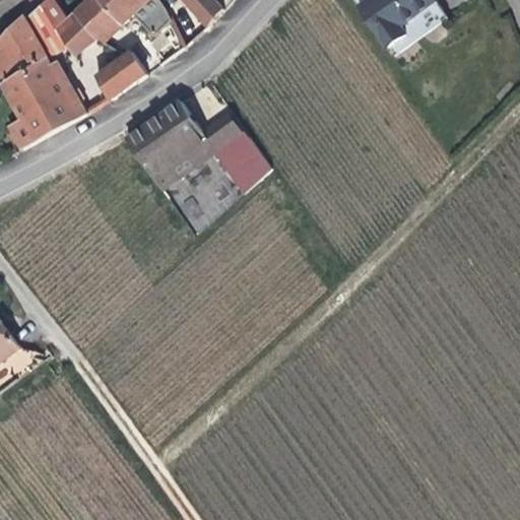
[(0,0),(0,18),(26,0),(0,0)]
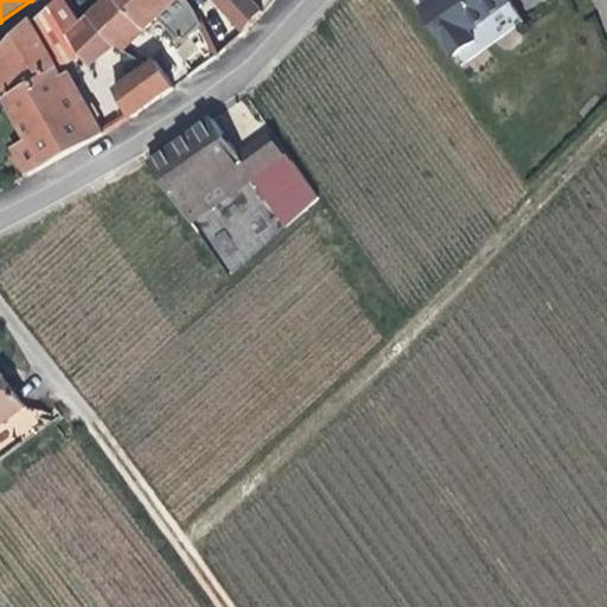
[(63,0),(51,10),(82,58),(89,68),(116,49),(89,19),(82,26),(63,0)]
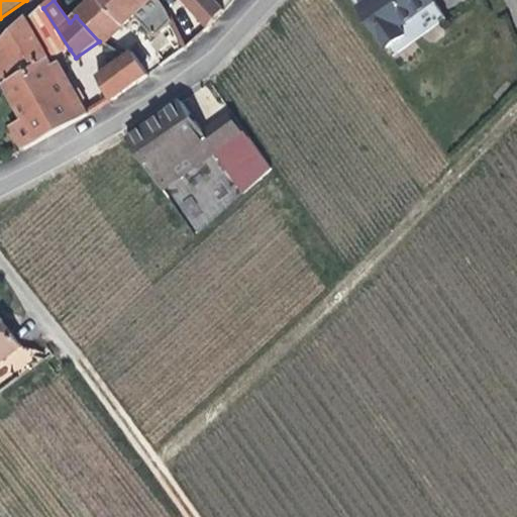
[(161,2),(159,0),(94,0),(76,16),(99,41),(104,46),(134,18),(156,39),(174,25),(161,2)]
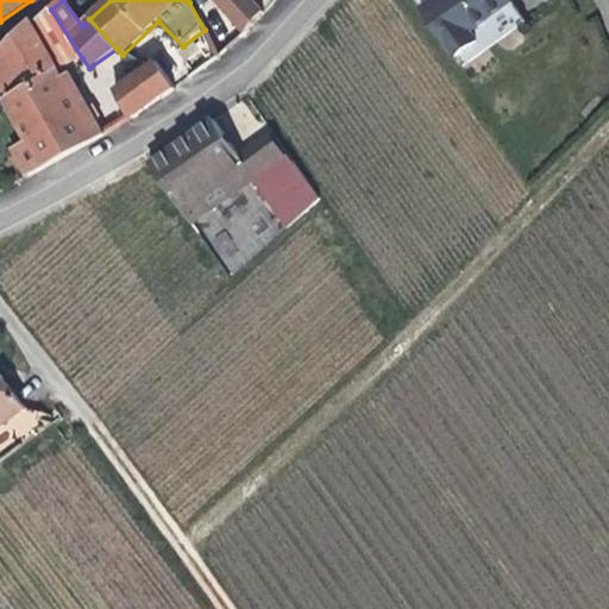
[(215,0),(246,36),(265,16),(251,0),(215,0)]
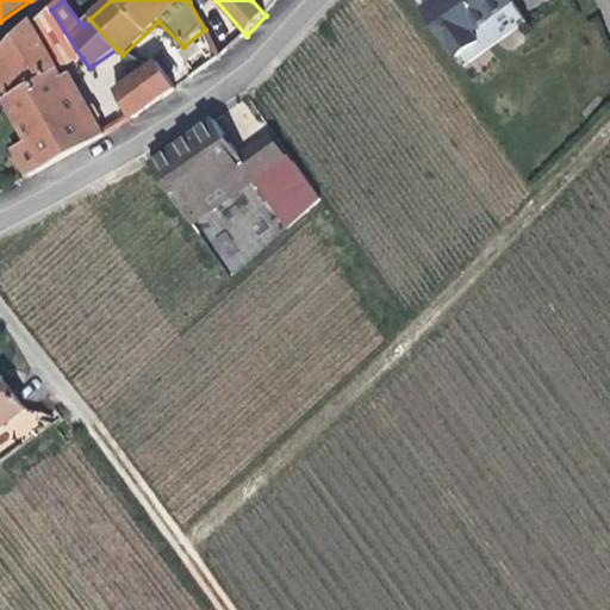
[(527,25),(509,0),(414,0),(462,69),(527,25)]
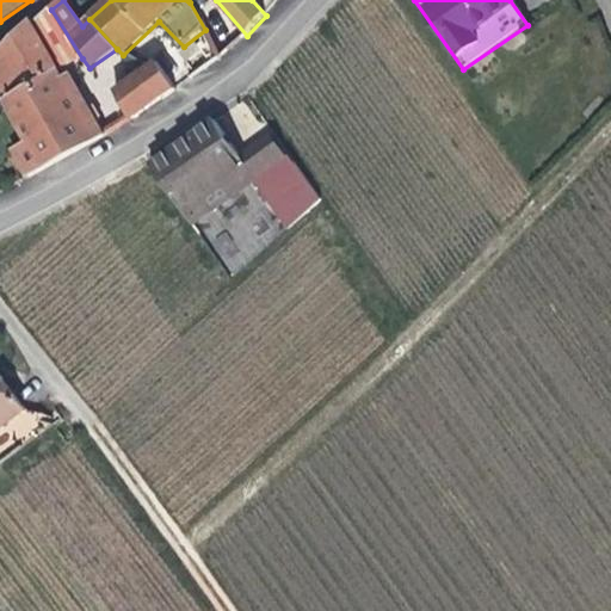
[(13,155),(29,181),(104,140),(93,122),(94,121),(90,112),(82,117),(59,74),(82,59),(51,10),(4,54),(26,92),(5,104),(29,146),(13,155)]
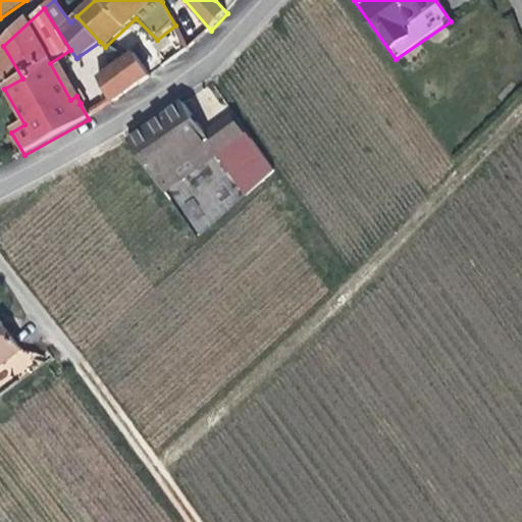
[(138,88),(149,79),(135,58),(122,66),(138,88)]
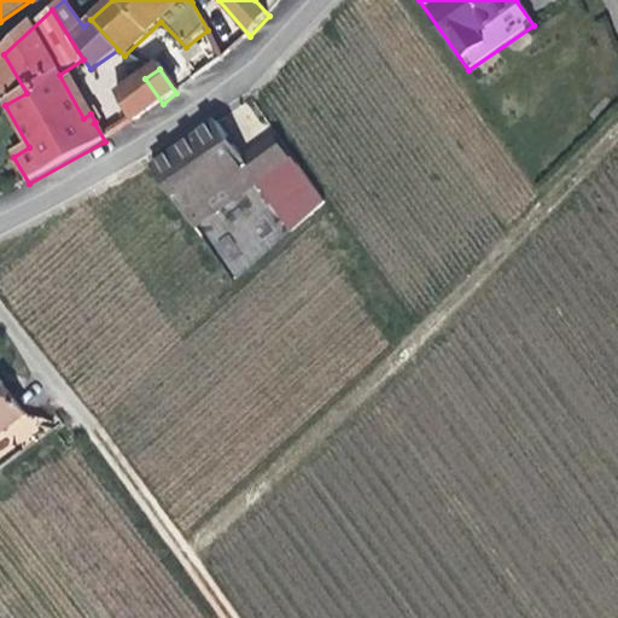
[(117,97),(134,123),(163,104),(145,79),(117,97)]
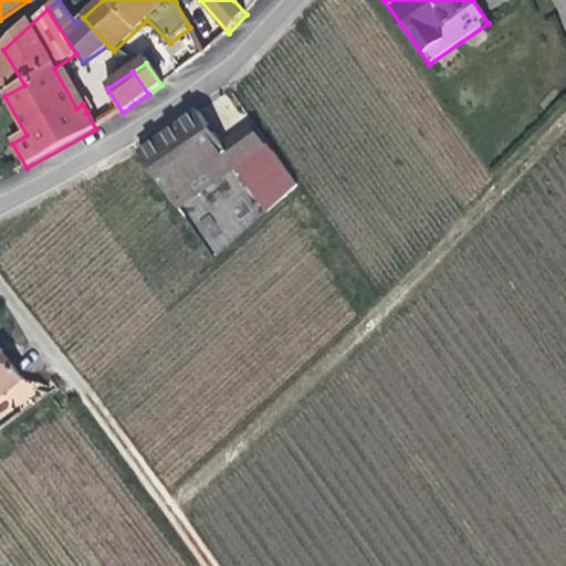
[(265,216),(296,187),(271,153),(266,155),(249,129),(223,148),(200,114),(175,133),(179,140),(166,149),(161,142),(142,155),(179,211),(236,171),(265,216)]
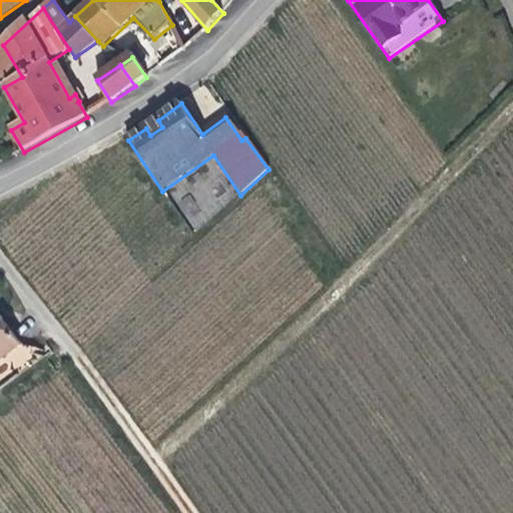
[(158,120),(146,128),(150,135),(162,127),(158,120)]
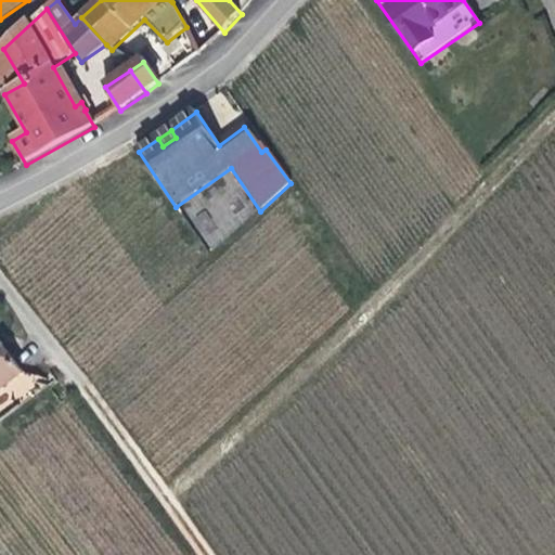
[(196,218),(204,244),(218,240),(210,214),(196,218)]
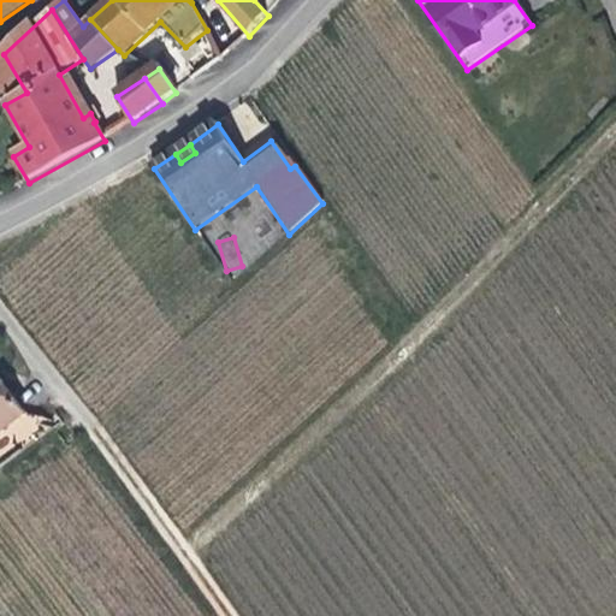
[(0,471),(54,430),(42,427),(43,421),(40,420),(34,425),(29,418),(0,375),(0,471)]
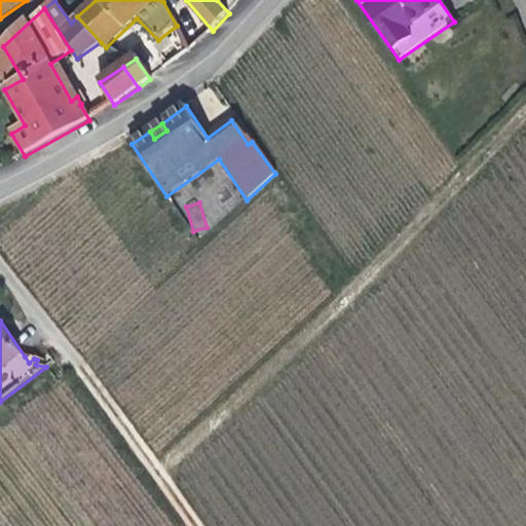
[(55,377),(61,373),(54,365),(49,369),(55,377)]
